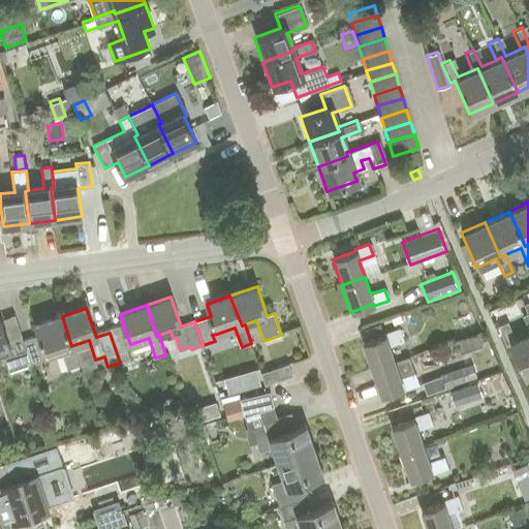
[(430,308),(421,312),(426,321),(435,317),(430,308)]
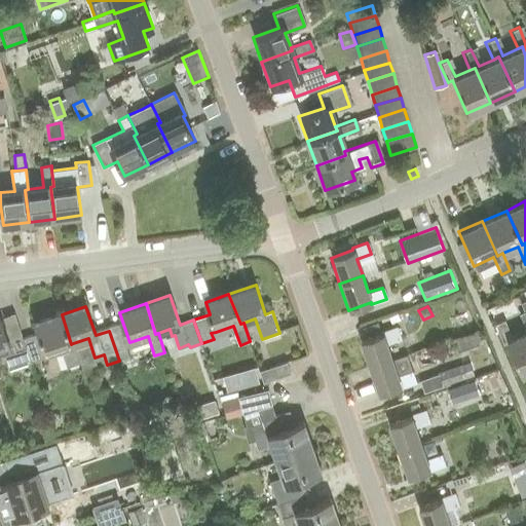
[(35,323),(39,334),(24,339),(31,362),(46,357),(45,353),(64,346),(70,366),(80,363),(73,343),(71,344),(62,314),(35,323)]
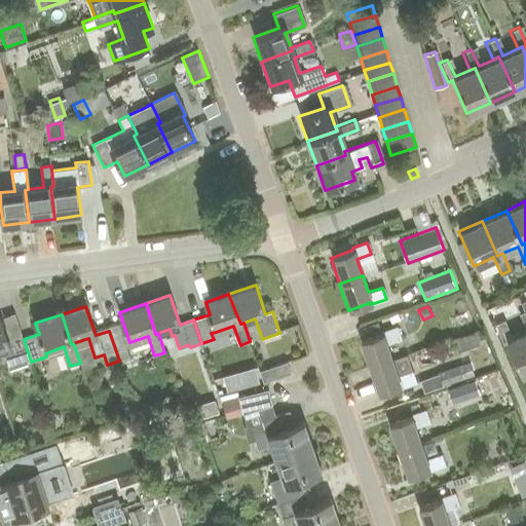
[(1,317),(0,316),(0,350),(3,349),(10,369),(31,362),(24,339),(22,335),(8,340),(1,317)]
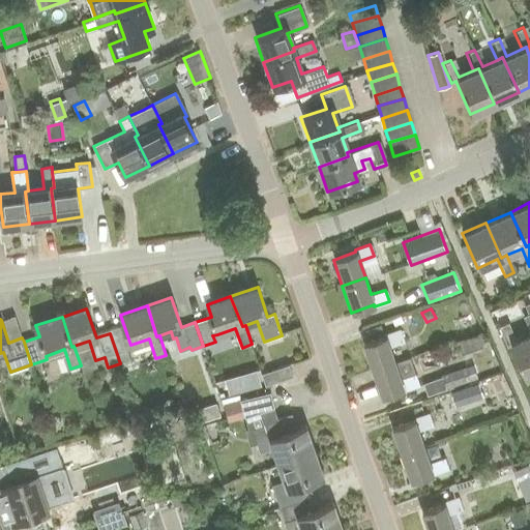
[(523,378),(529,374),(529,333),(529,334),(514,341),(507,323),(498,327),(506,347),(509,345),(523,378)]
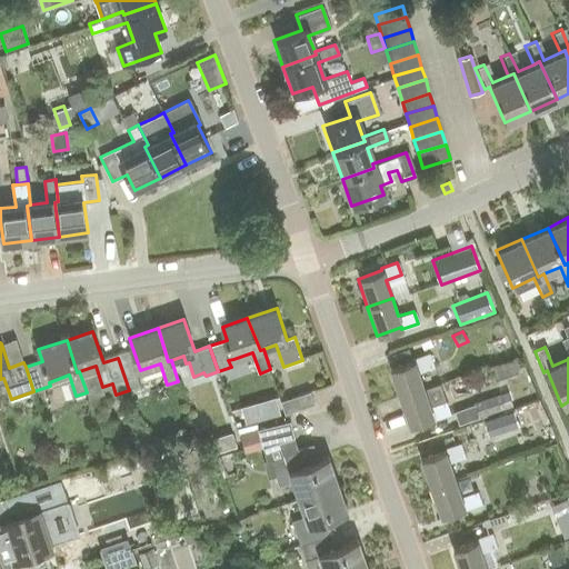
[(412,360),(389,368),(398,397),(423,388),(417,370),(432,365),(428,352),(412,358),(412,360)]
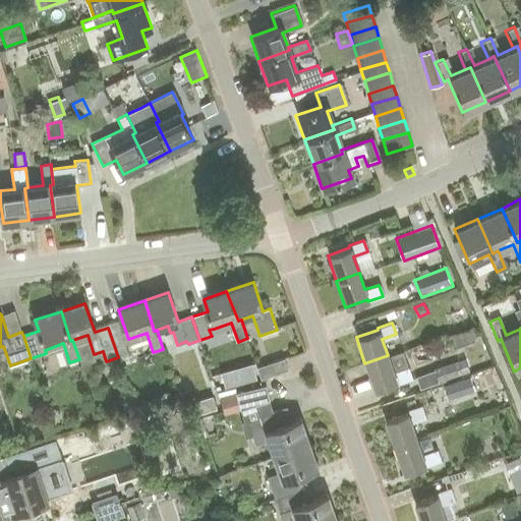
[(108,328),(118,357),(129,353),(119,324),(108,328)]
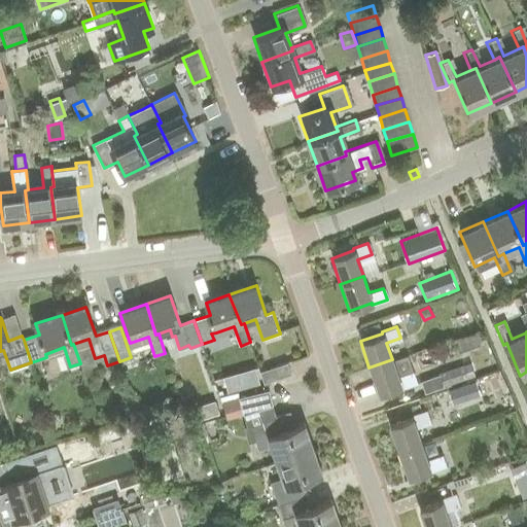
[(392,359),(369,367),(378,394),(400,386),(400,388),(416,383),(412,372),(405,374),(397,376),(392,361),(392,359)]
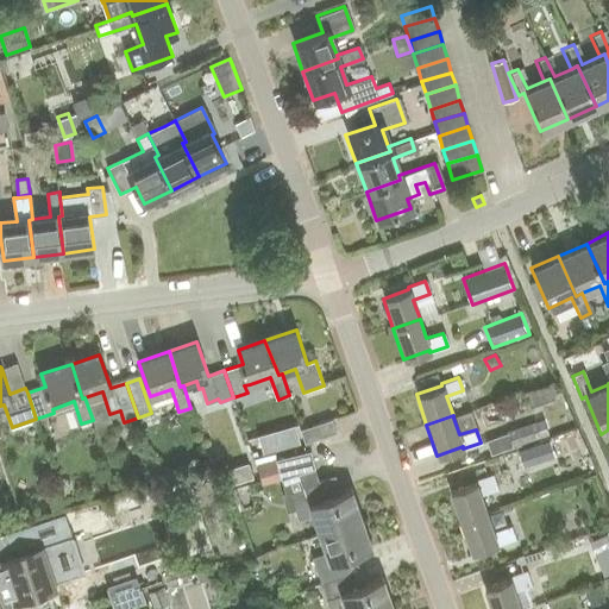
[(301,429),(306,443),(337,432),(332,419),(301,429)]
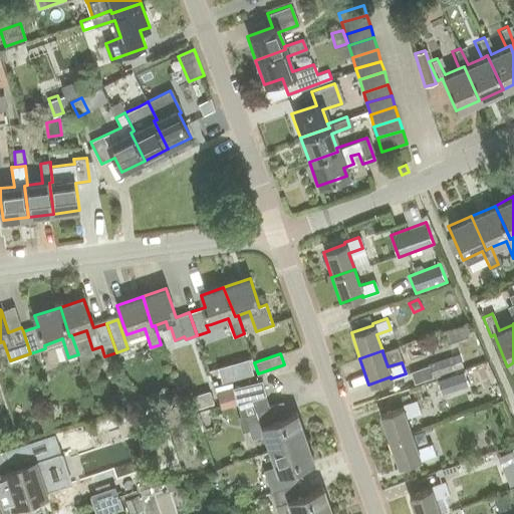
[(452,356),(429,365),(432,374),(433,376),(456,368),(452,356)]
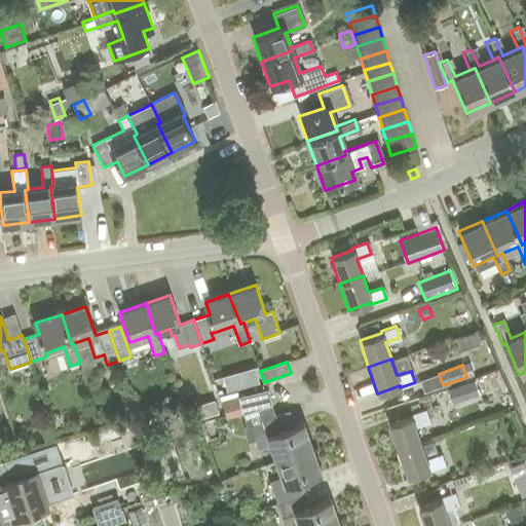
[(240,371),(224,376),(228,391),(245,386),(240,371)]
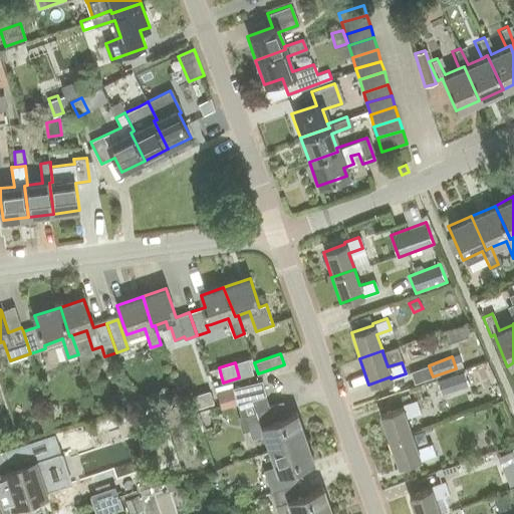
[(465,371),(437,381),(442,395),(469,386),(465,371)]
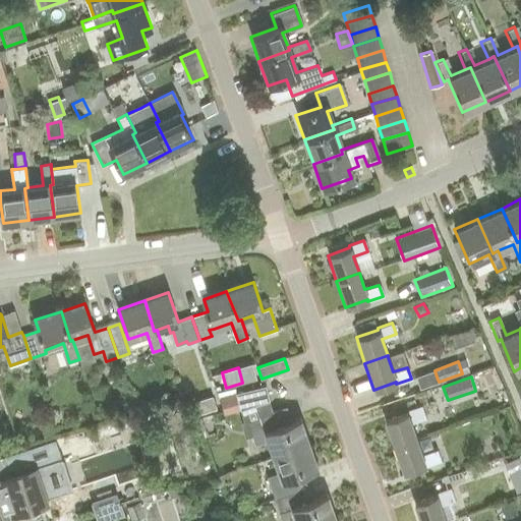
[(274,411),(273,411),(264,385),(236,393),(243,421),(240,422),(245,437),(252,435),(255,444),(268,440),(274,456),(310,443),(301,418),(279,426),(274,411)]
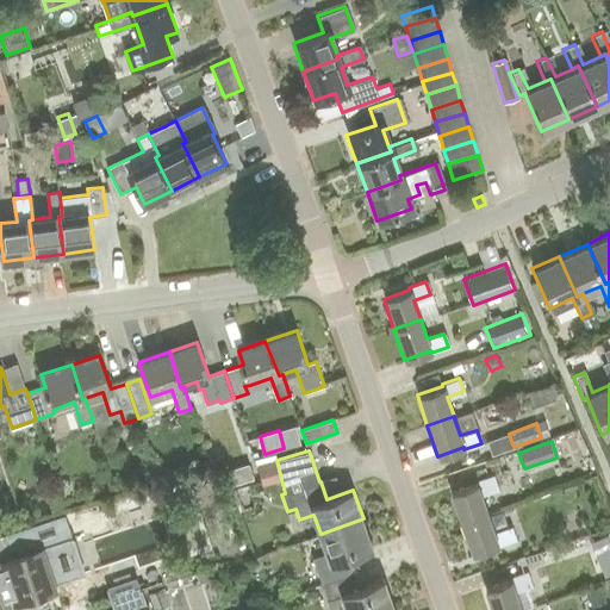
[(236,467),(228,470),(234,484),(241,481),(236,467)]
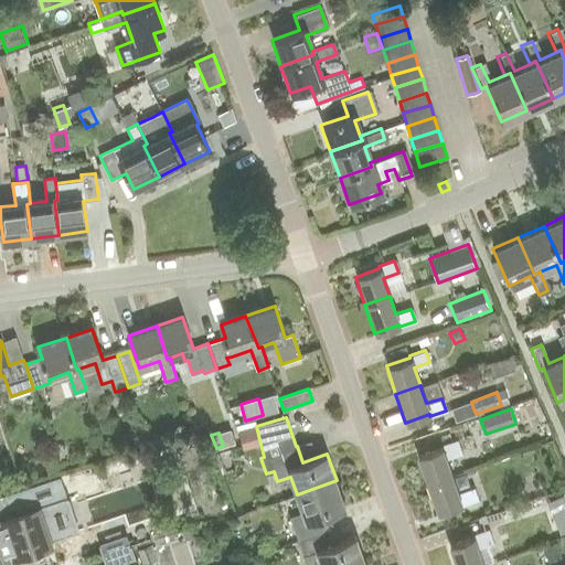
[(417,456),(427,483),(451,476),(445,457),(460,451),(456,440),(440,446),(440,448),(417,456)]
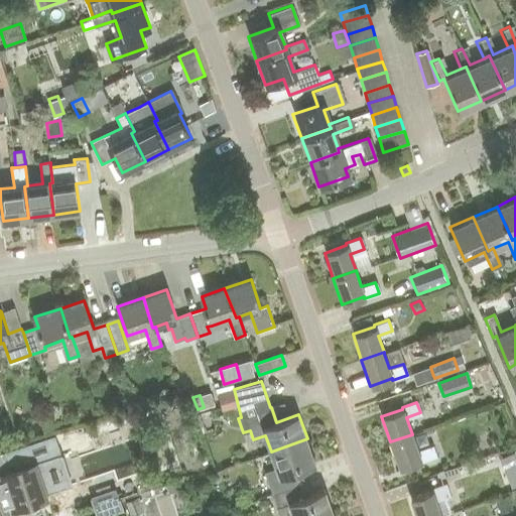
[(412,434),(390,441),(398,468),(420,460),(420,462),(435,457),(431,444),(417,449),(412,434)]
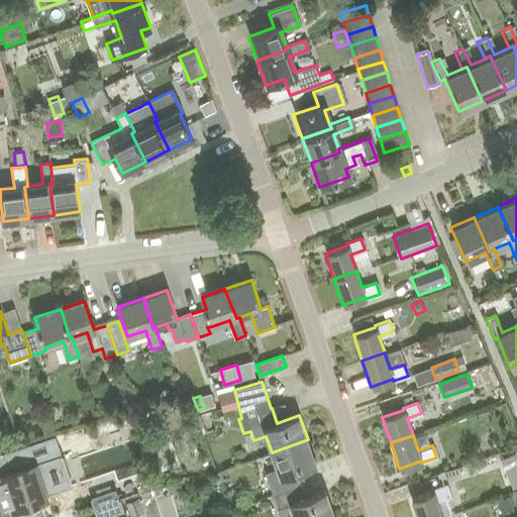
[(317,464),(308,439),(272,452),(278,469),(266,473),(274,495),(299,486),(295,473),(317,464)]
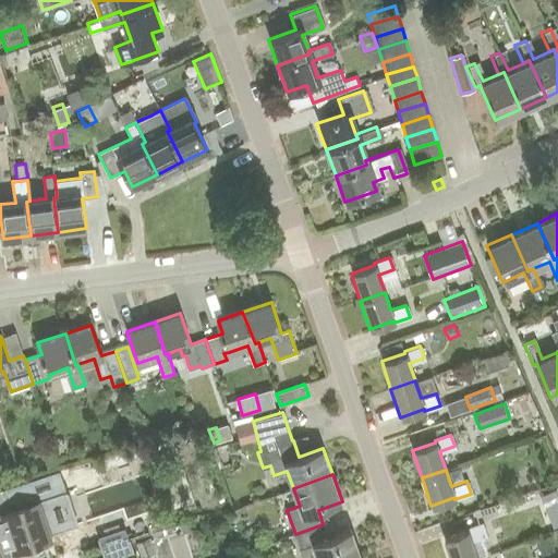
[(0,544),(4,557),(13,557),(19,556),(16,548),(47,537),(35,500),(34,500),(34,502),(16,508),(2,489),(0,489),(0,544)]
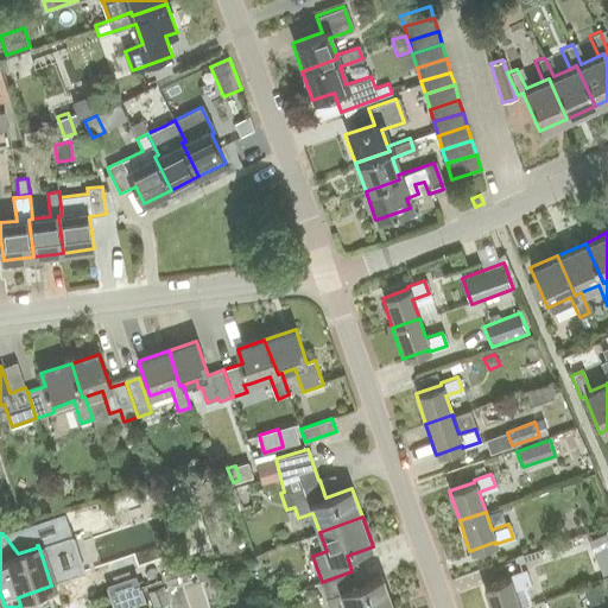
[(607,537),(607,533),(591,538),(605,574),(607,571),(607,537)]
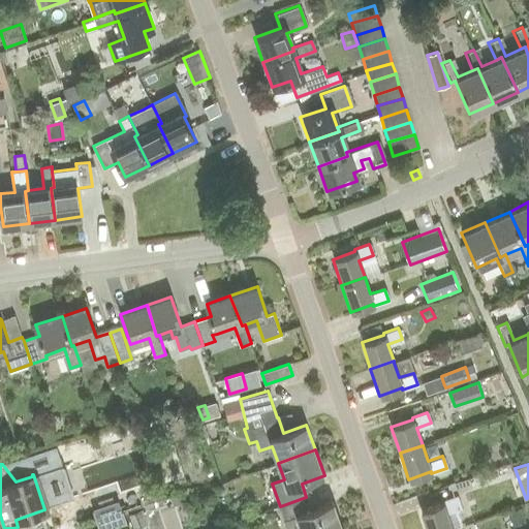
[(509,465),(474,472),(477,488),(514,480),(509,465)]
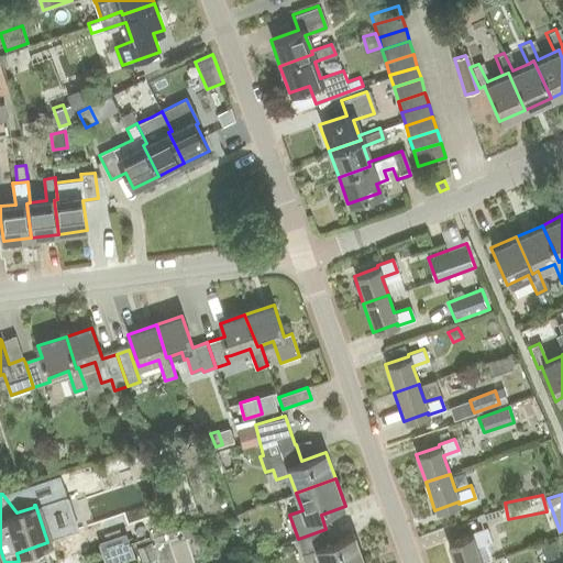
[(200,527),(183,531),(185,539),(202,533),(200,527)]
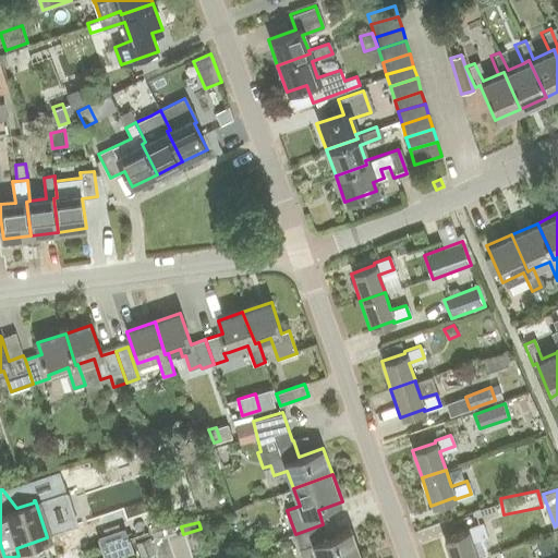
[(443,538),(449,557),(474,557),(476,557),(470,541),(485,535),(481,523),(465,529),(466,530),(443,538)]
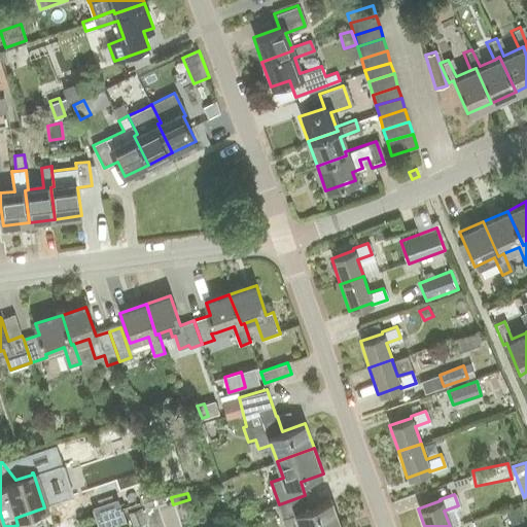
[(305,495),(279,504),(286,526),(299,522),(301,526),(336,526),(342,525),(332,500),(310,508),(305,495)]
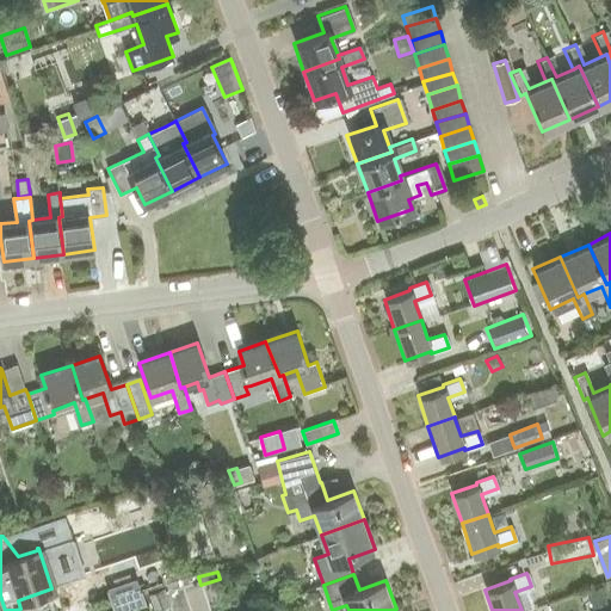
[(149,593),(155,609),(170,603),(164,587),(149,593)]
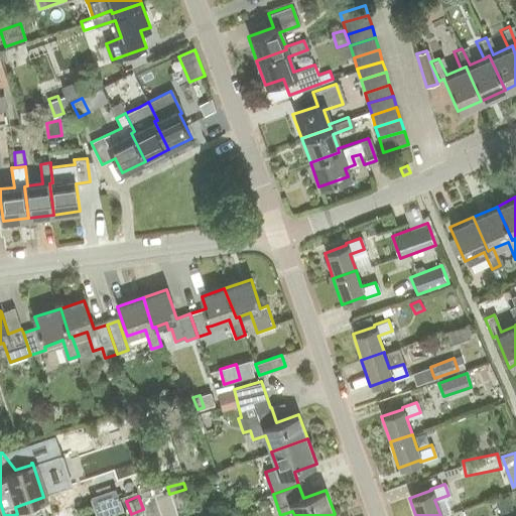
[(509,496),(496,501),(501,513),(513,508),(509,496)]
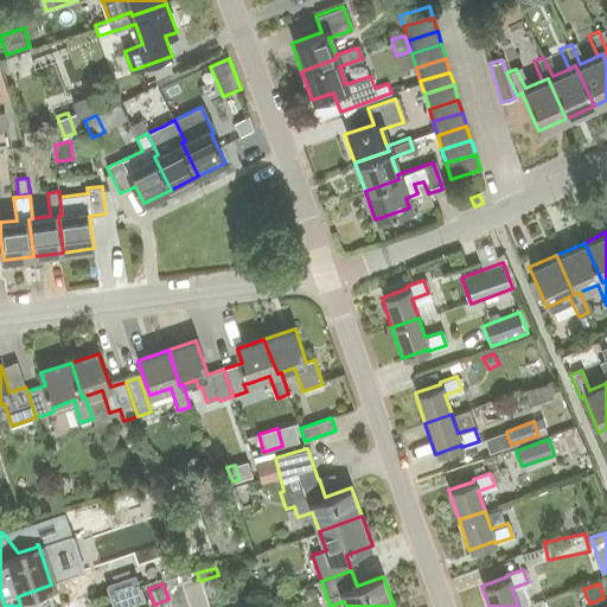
[(114,606),(122,606),(146,599),(141,586),(110,596),(114,606)]
